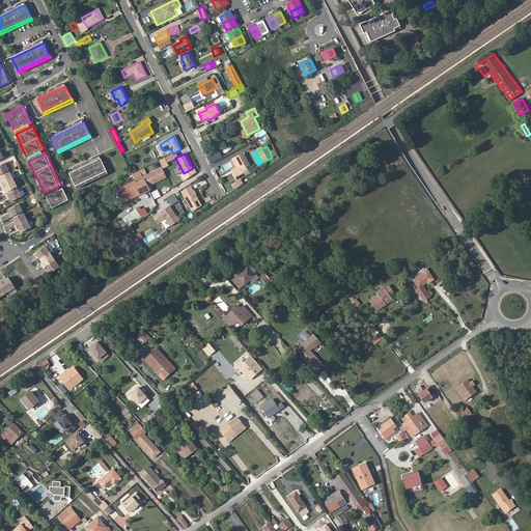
[(242,169),(233,173),(236,179),(250,173),(246,167),(249,165),(243,155),(235,158),(242,169)]
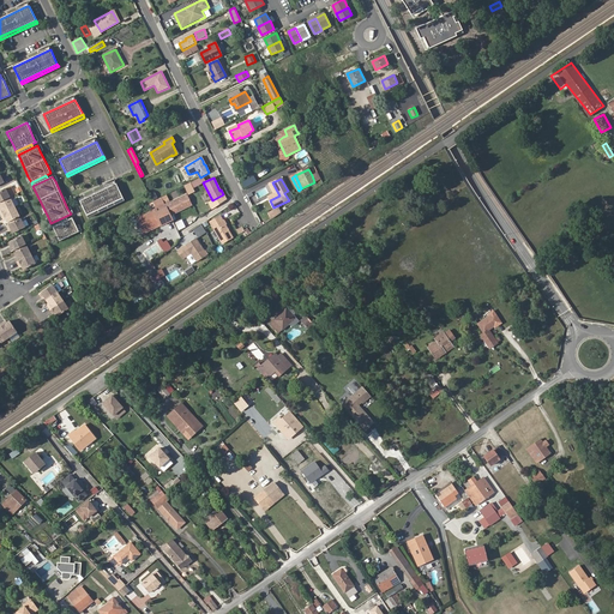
[(122,197),(116,182),(114,184),(79,200),(86,215),(121,198),(122,198),(122,197)]
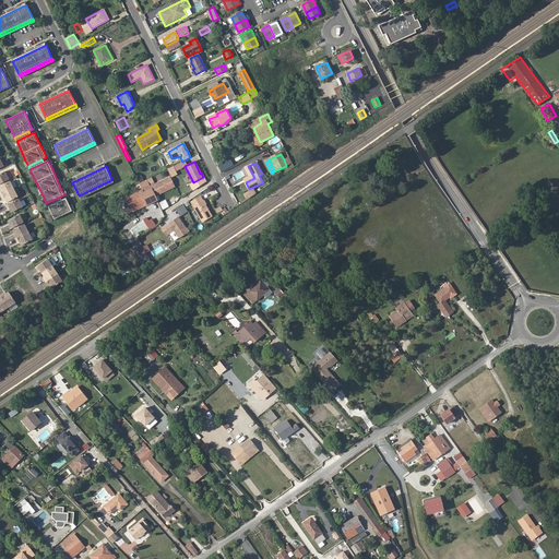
[(249,176),(244,179),(246,182),(254,178),(248,166),(245,168),(249,176)]
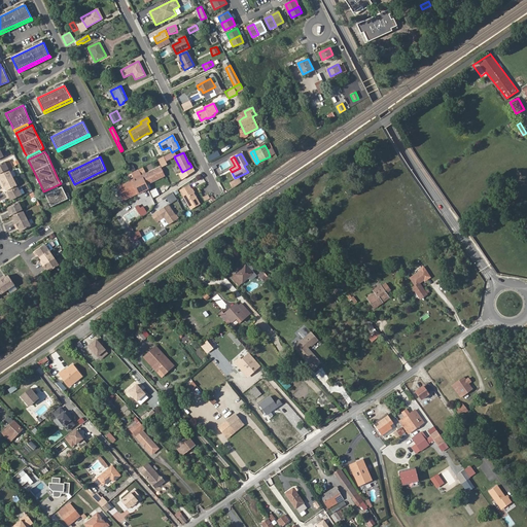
[(5,162),(0,164),(0,173),(8,170),(9,169),(5,162)]
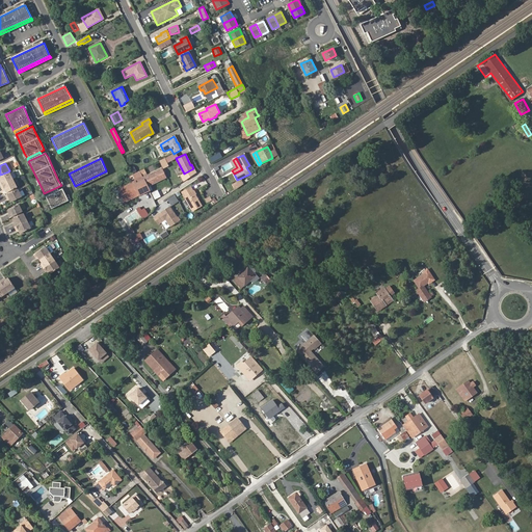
[(136,182),(142,194),(150,191),(148,187),(147,185),(149,184),(150,186),(166,178),(161,169),(136,182)]
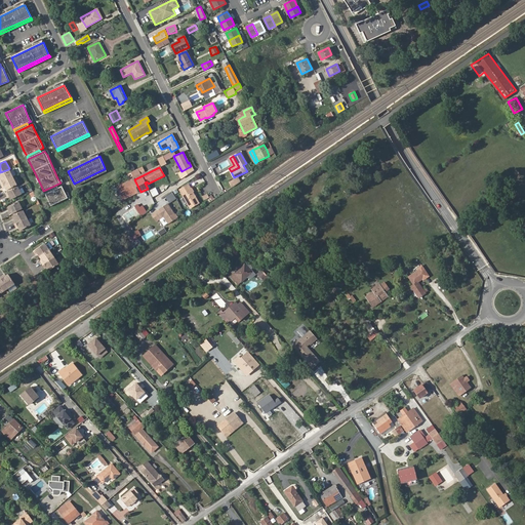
[(74,184),(75,187),(107,171),(105,168),(105,169),(104,169),(74,184)]
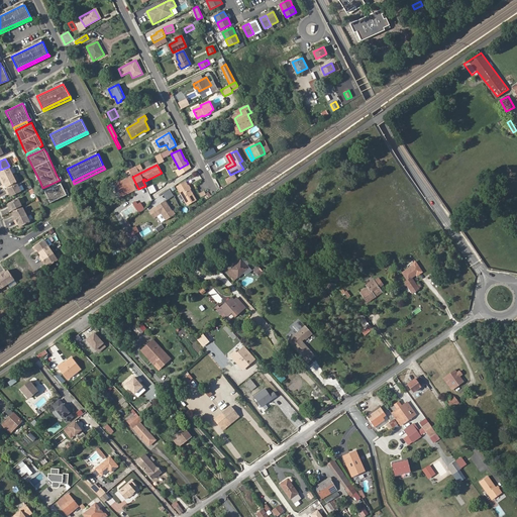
[(13,175),(10,168),(8,168),(1,172),(0,172),(0,173),(2,176),(0,177),(2,181),(13,175)]
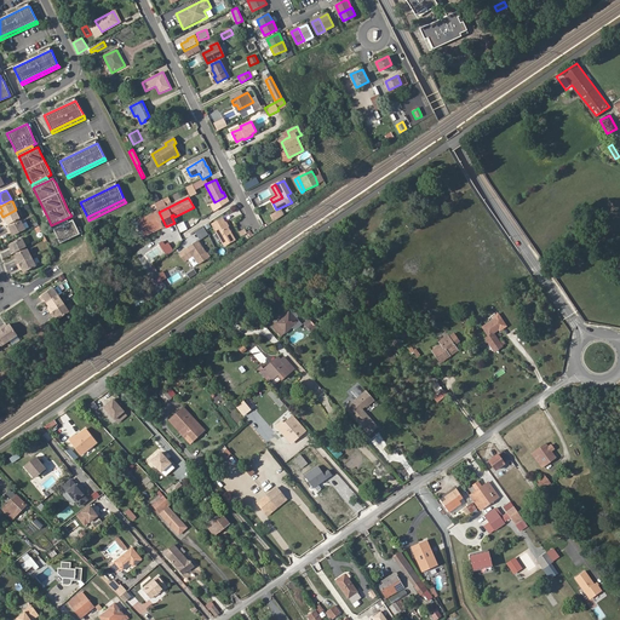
[(16,210),(3,217),(4,220),(6,219),(9,224),(10,223),(18,219),(21,218),(16,210)]
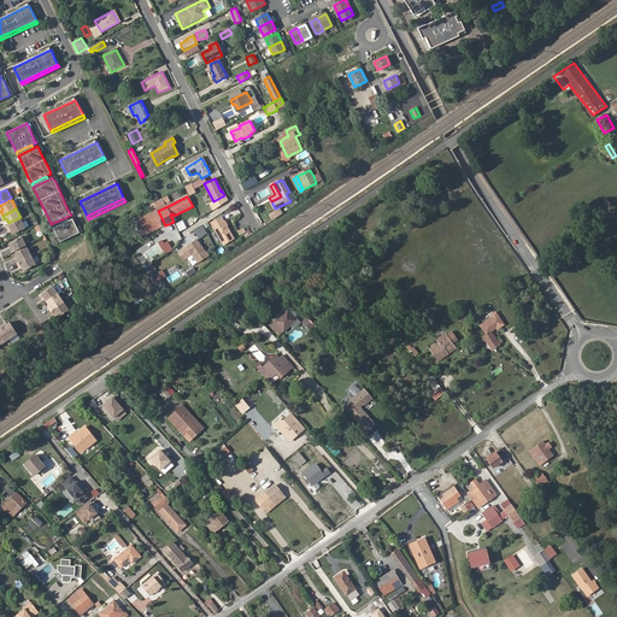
[(158,211),(137,221),(141,229),(154,223),(156,225),(159,224),(162,228),(165,225),(158,211)]
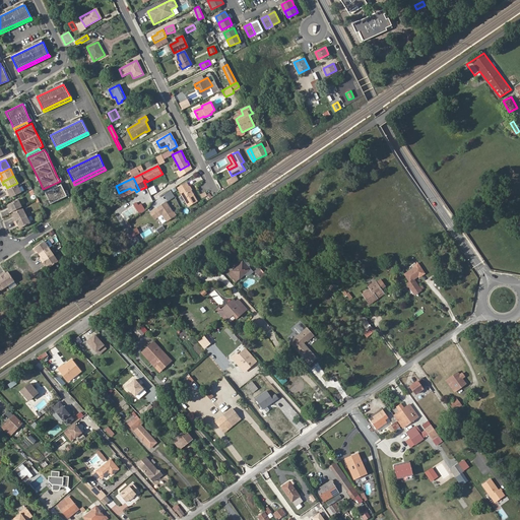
[(187,182),(178,187),(180,191),(189,186),(187,182)]
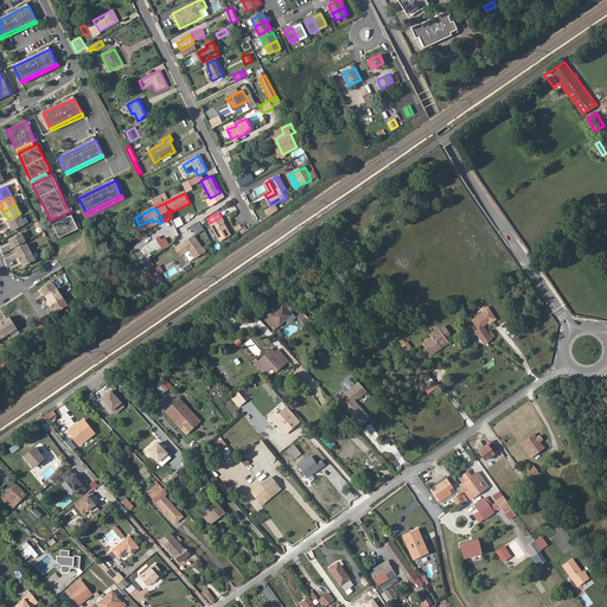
[(65,213),(50,221),(52,224),(66,217),(65,213)]
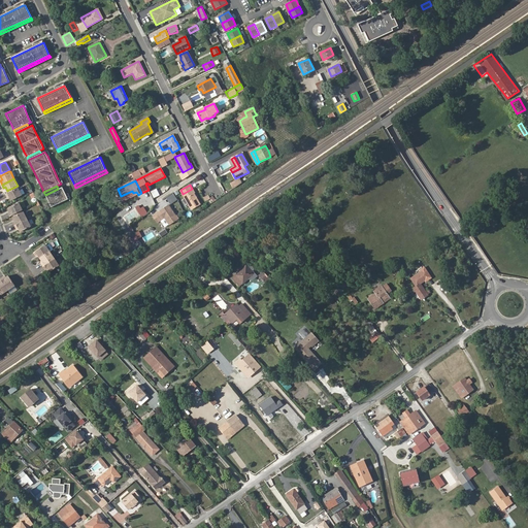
[(58,189),(45,195),(48,202),(51,207),(67,199),(65,194),(62,187),(58,189)]
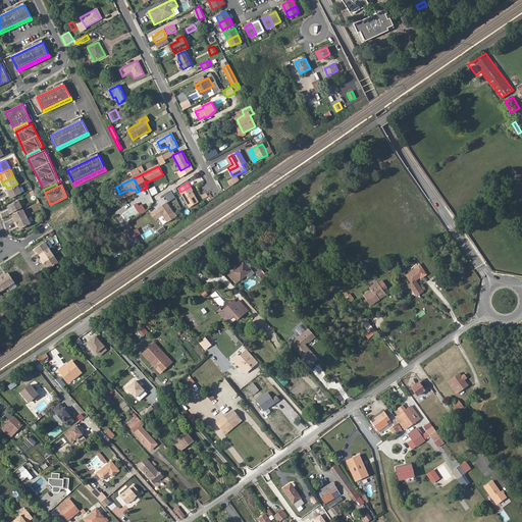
[(9,190),(6,191),(8,195),(10,194),(11,198),(21,193),(18,186),(16,186),(9,190)]
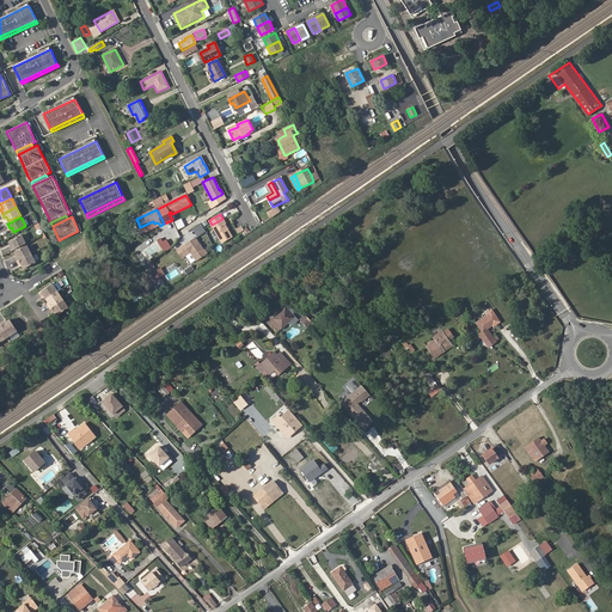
[(173,221),(177,230),(184,226),(181,218),(173,221)]
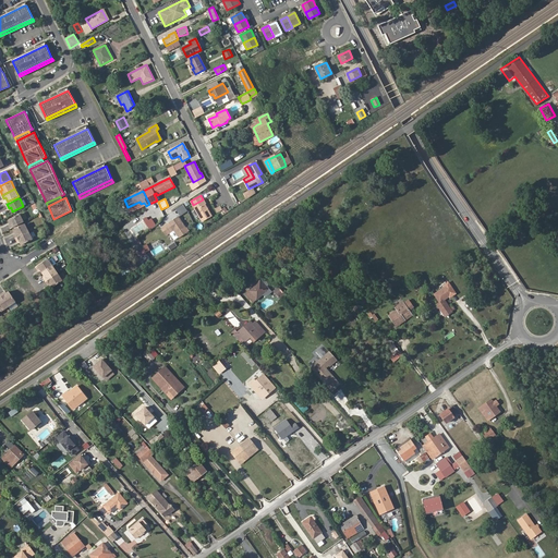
[(193,205),(202,221),(211,216),(205,204),(206,204),(204,199),(203,199),(193,205)]
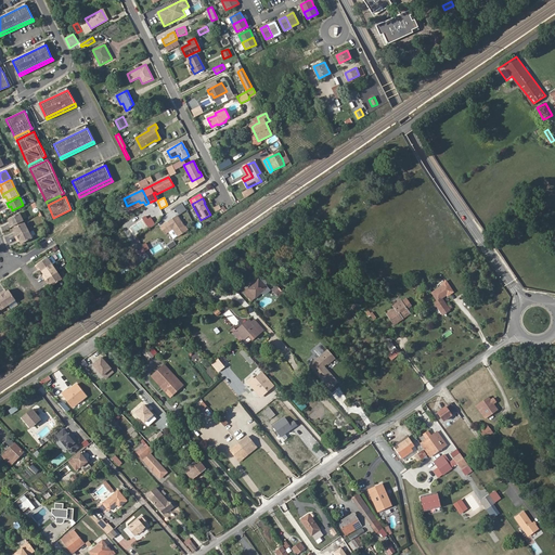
[(175,207),(179,215),(186,210),(181,203),(175,207)]
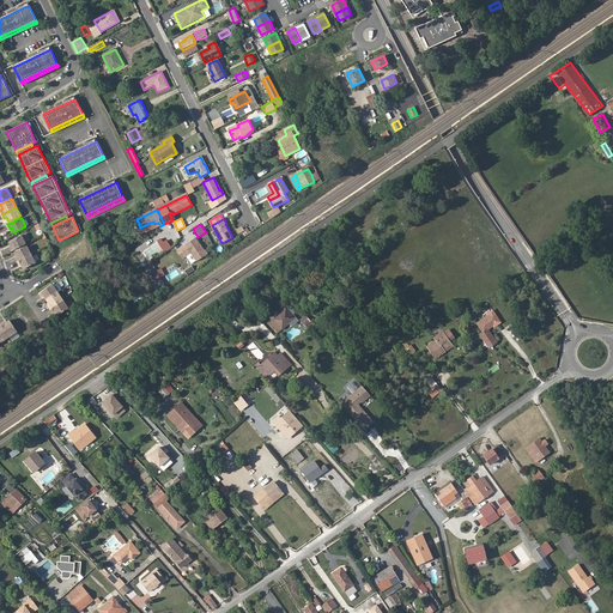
[(22,235),(10,241),(12,246),(10,246),(12,250),(16,249),(25,244),(26,243),(22,235)]
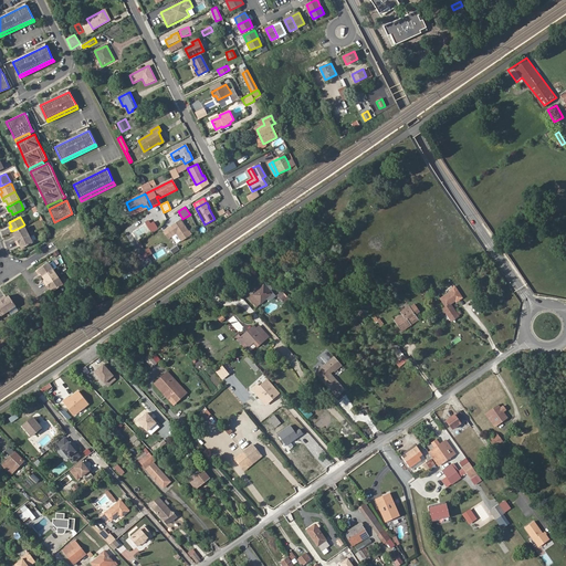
[(180,220),(164,231),(168,239),(176,233),(181,242),(191,234),(189,231),(188,232),(180,220)]
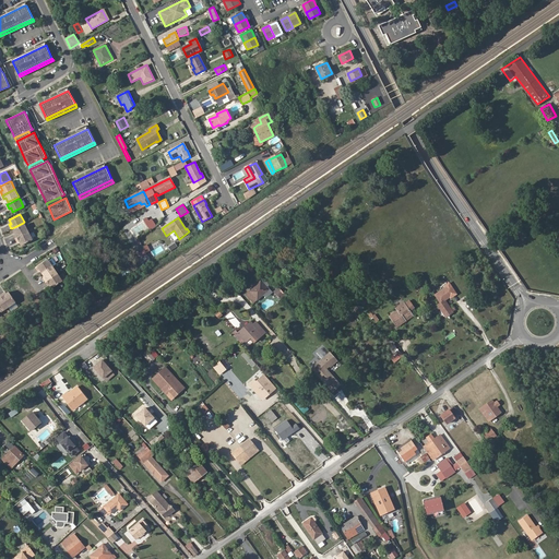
[(14,234),(16,238),(28,232),(25,224),(23,225),(15,228),(14,229),(16,234),(14,234)]
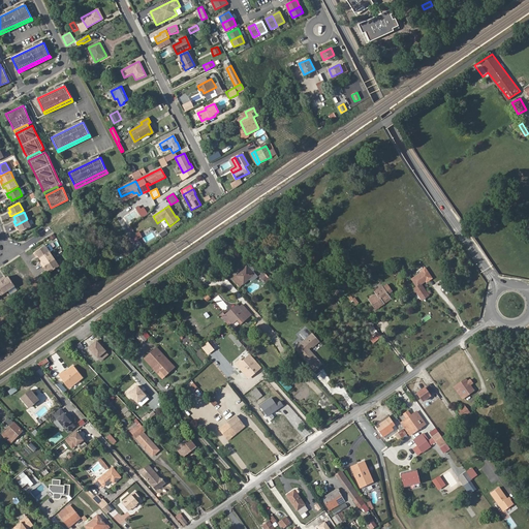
[(27,219),(16,225),(17,229),(19,228),(21,232),(31,227),(27,219)]
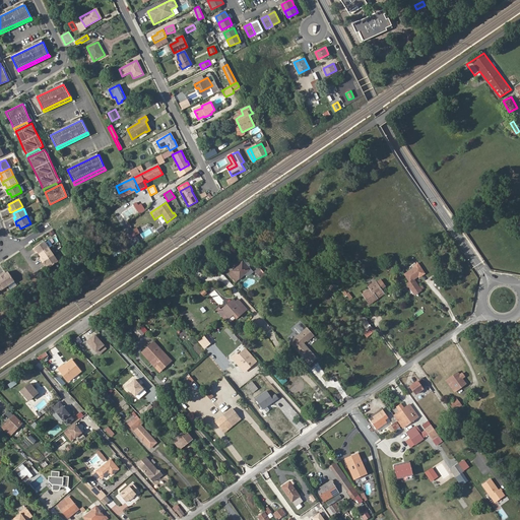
[(44,241),(34,248),(36,252),(38,250),(40,254),(49,248),(44,241)]
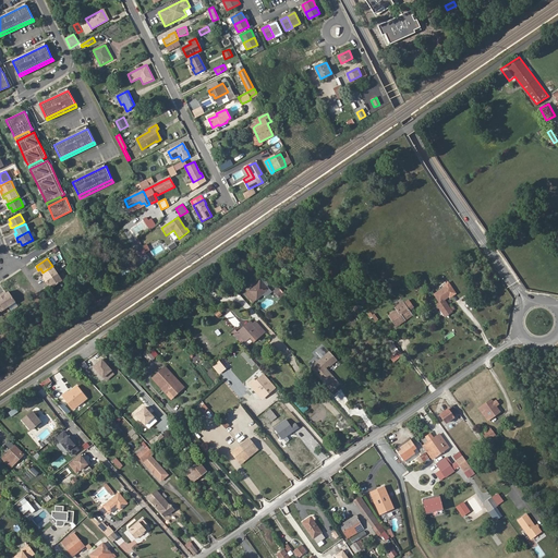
[(57,273),(52,266),(43,273),(45,276),(44,277),(46,281),(57,273)]
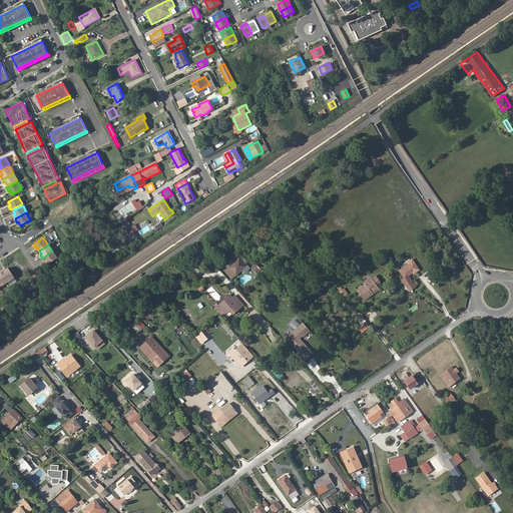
[(48,264),(57,258),(52,250),(42,259),(44,262),(45,261),(48,264)]
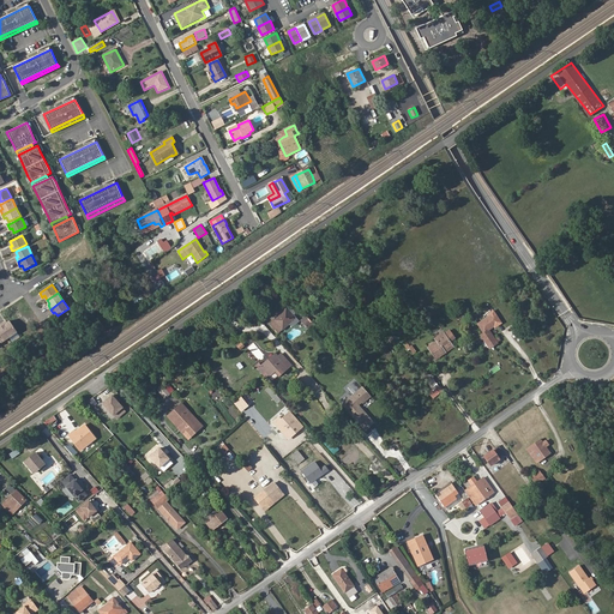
[(286,308),(270,323),(278,332),(295,318),(286,308)]
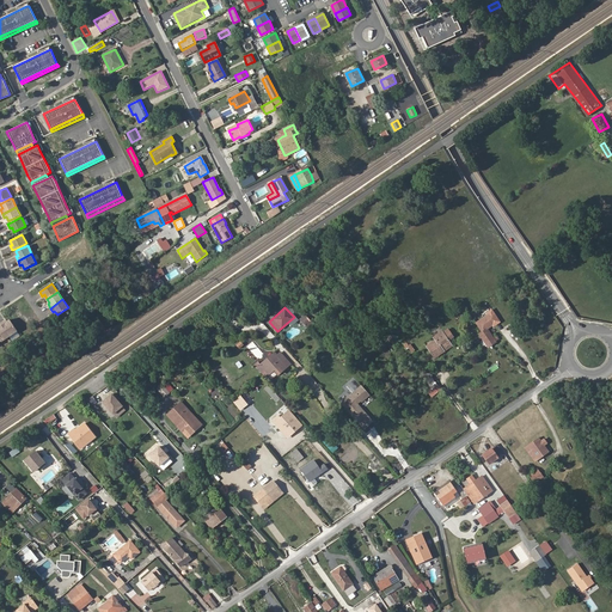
[(456,318),(464,313),(461,308),(453,314),(456,318)]
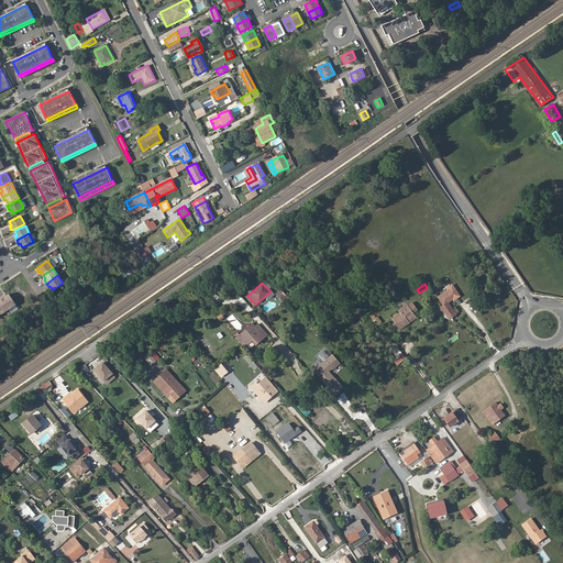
[(449,302),(460,295),(453,285),(449,288),(450,289),(442,295),(442,296),(440,298),(444,305),(441,308),(449,317),(455,312),(449,302)]
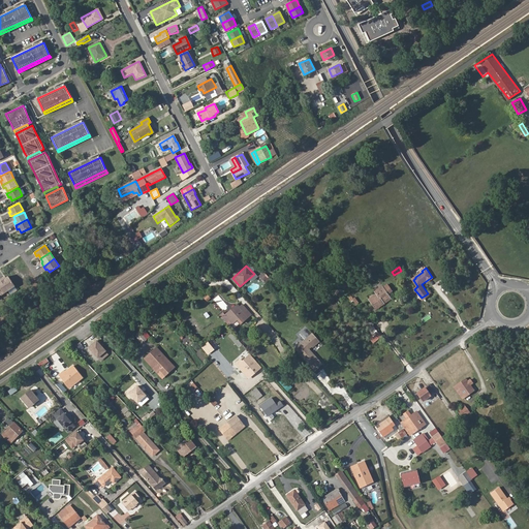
[(265,282),(269,278),(263,272),(259,276),(265,282)]
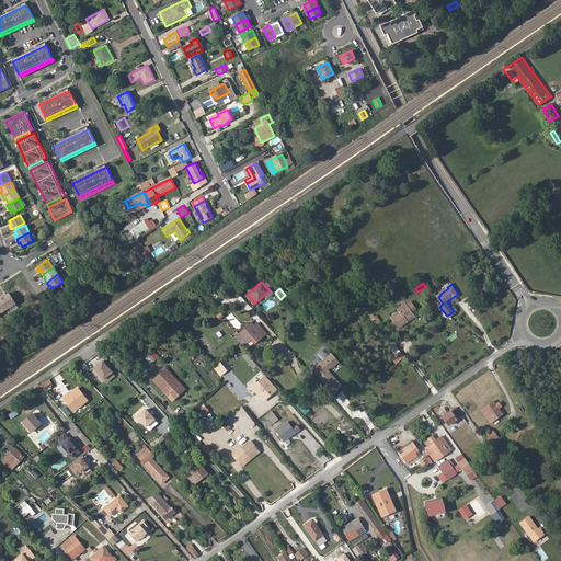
[(10,293),(0,298),(0,315),(18,305),(10,293)]
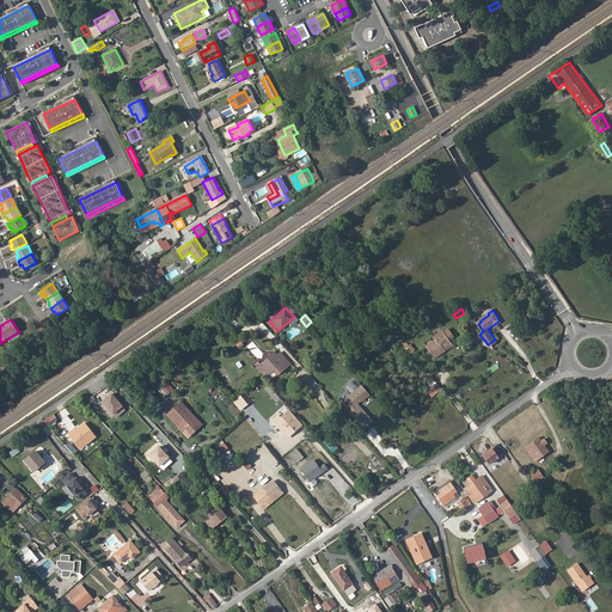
[(450,344),(441,334),(434,338),(435,342),(427,348),(434,359),(442,352),(441,350),(444,349),(442,348),(445,347),(445,348),(450,344)]
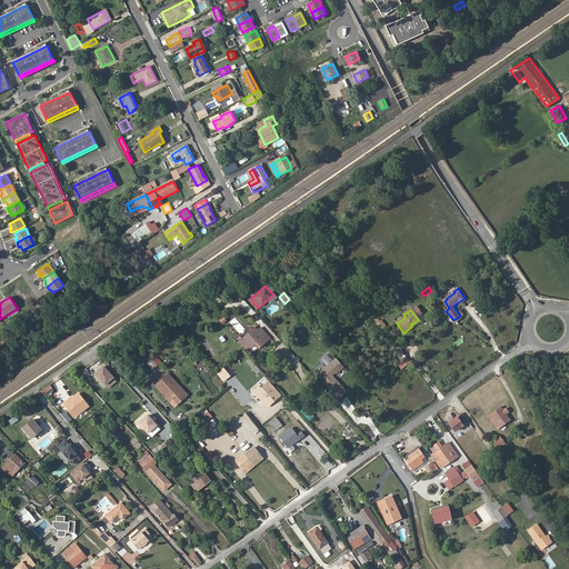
[(250,335),(249,333),(242,339),(242,340),(250,349),(260,340),(263,346),(268,341),(263,337),(267,335),(261,328),(258,331),(256,329),(250,335)]
